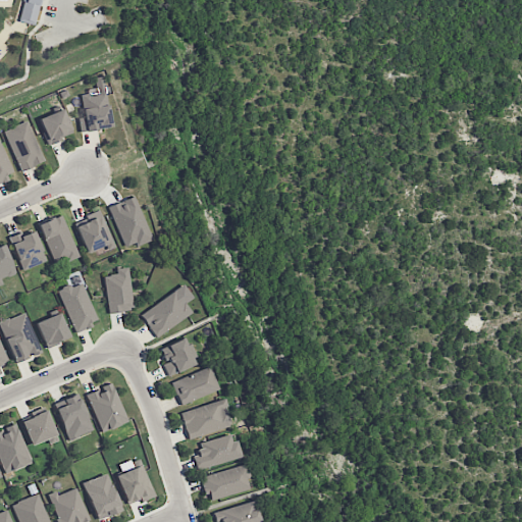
[(23,0),(18,21),(34,25),(40,0),(23,0)]
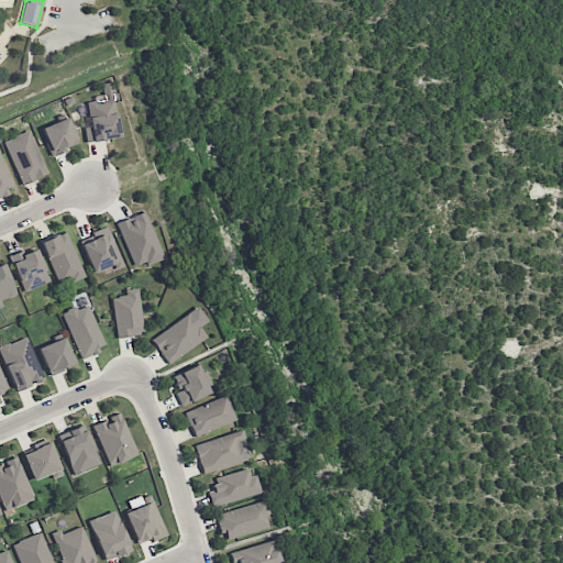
[(119,138),(112,81),(101,84),(102,97),(86,99),(90,128),(85,128),(86,141),(119,138)]
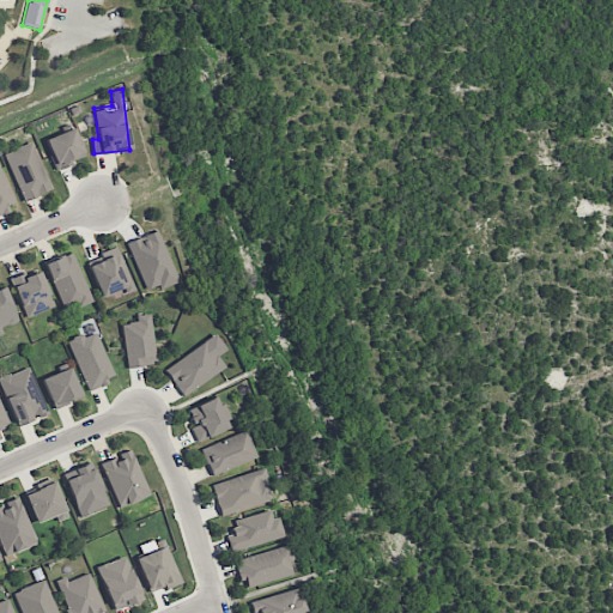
[(56,167),(83,158),(74,128),(47,137),(56,167)]
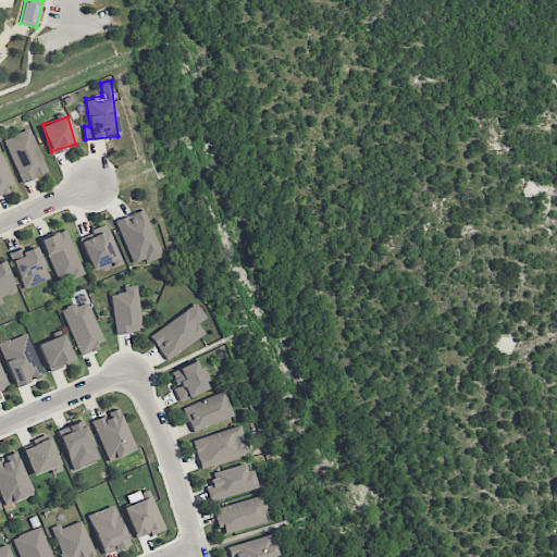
[(22,183),(47,172),(28,128),(3,139),(22,183)]
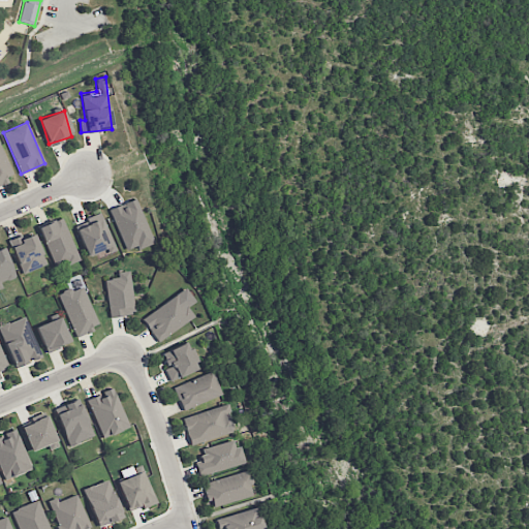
[(0,183),(14,178),(0,144),(0,183)]
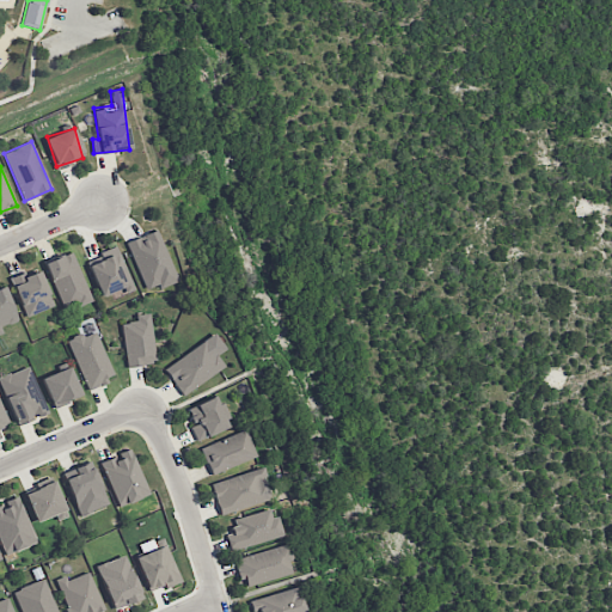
[(178,281),(157,230),(126,243),(146,289),(158,285),(159,288),(178,281)]
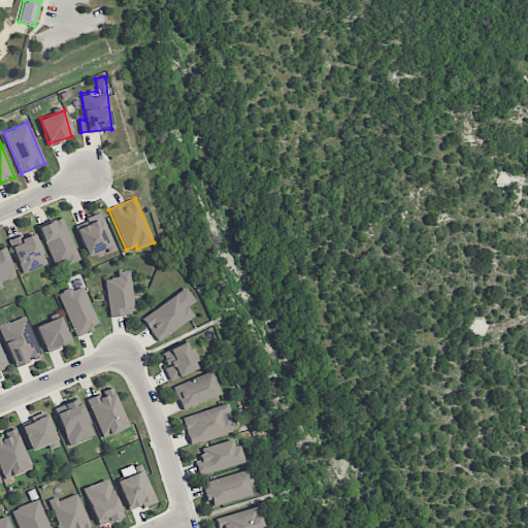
[(106,254),(116,251),(100,213),(74,223),(87,256),(104,250),(106,254)]
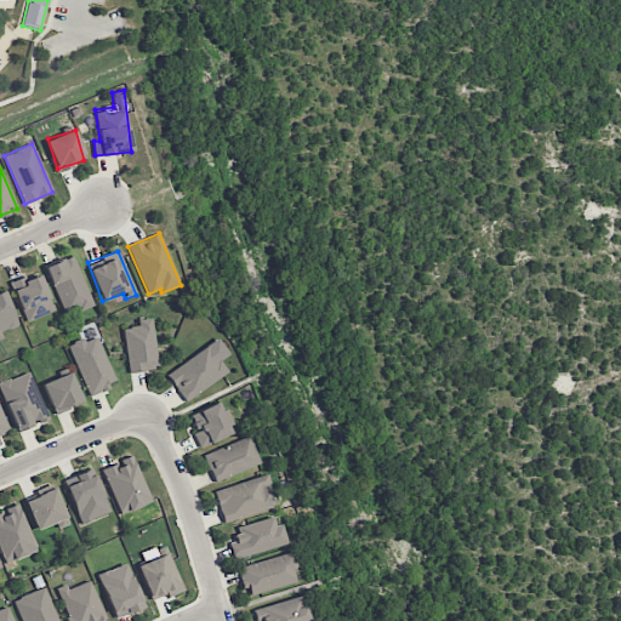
[(46,265),(63,315),(91,306),(74,255),(46,265)]
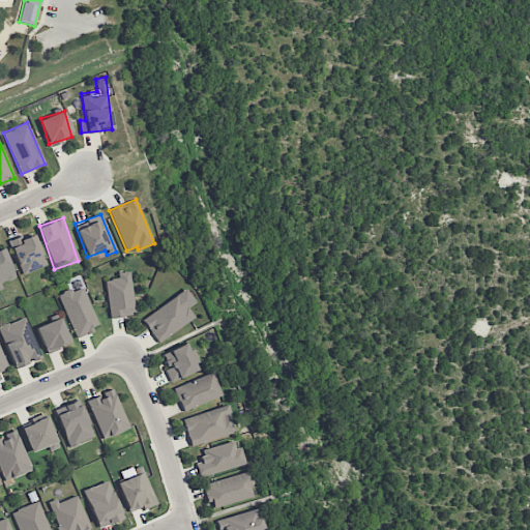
[(46,265),(33,232),(9,241),(22,274),(46,265)]
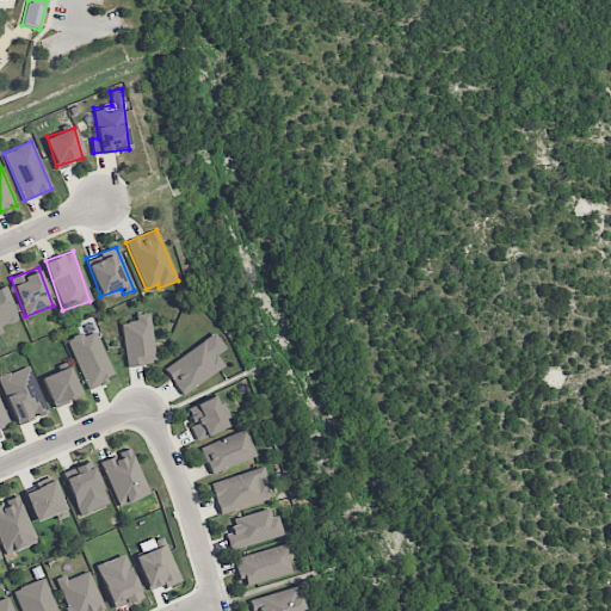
[(4,285),(0,287),(0,333),(4,333),(0,326),(17,320),(4,285)]
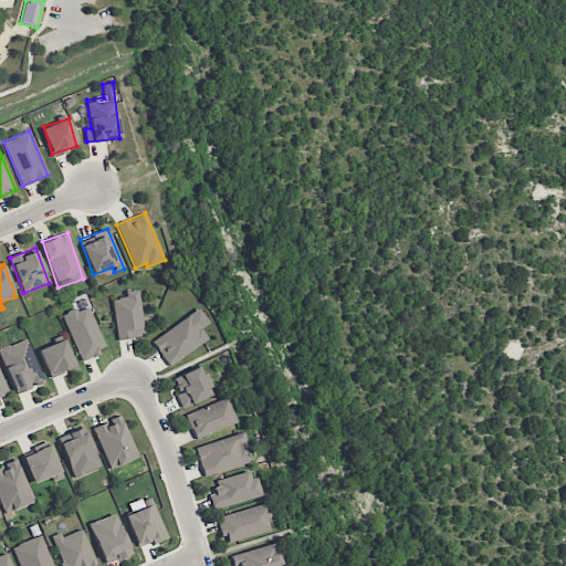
[(113,299),(116,338),(143,336),(138,290),(125,291),(125,297),(113,299)]
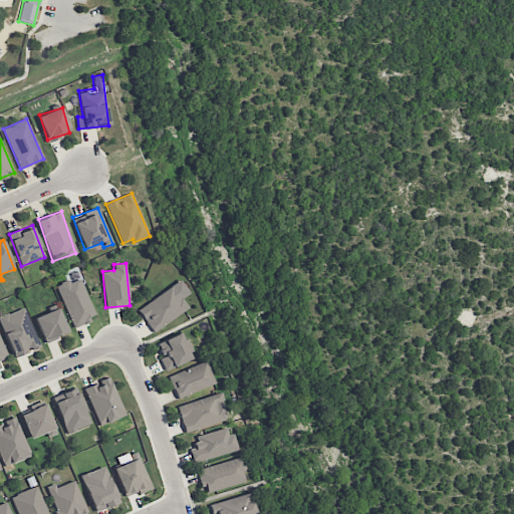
[(95,317),(80,277),(57,285),(72,326),(95,317)]
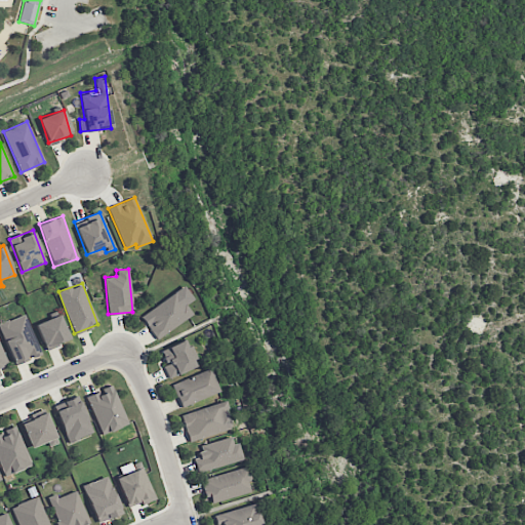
[(193,317),(186,305),(193,300),(186,287),(140,314),(155,338),(193,317)]
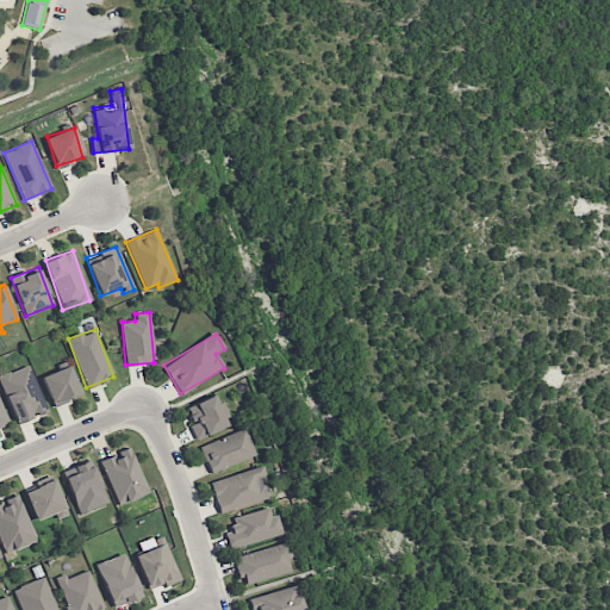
[(0,375),(0,380),(17,423),(47,410),(29,365),(0,375)]
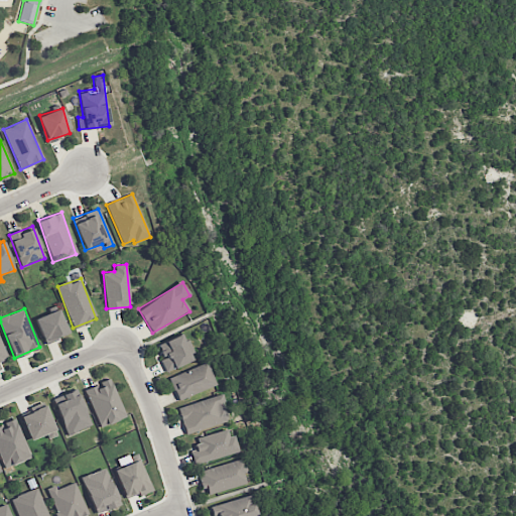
[(43,342),(68,335),(59,309),(35,316),(43,342)]
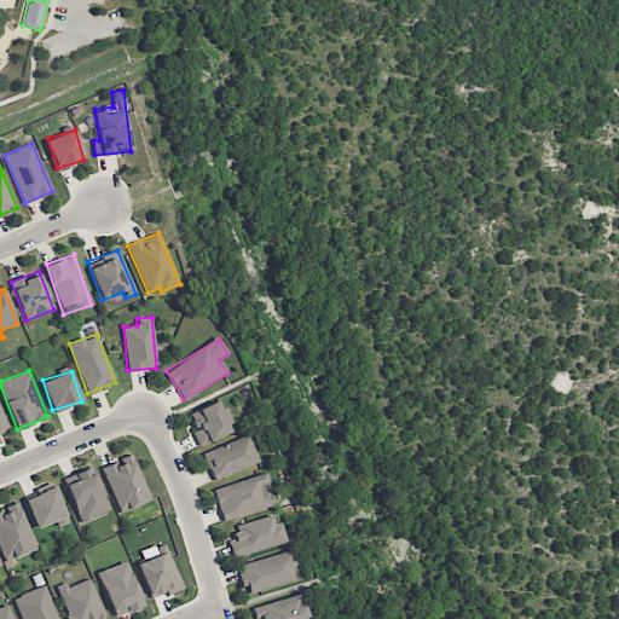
[(230,432),(224,417),(215,400),(190,414),(197,429),(192,432),(200,446),(230,432)]
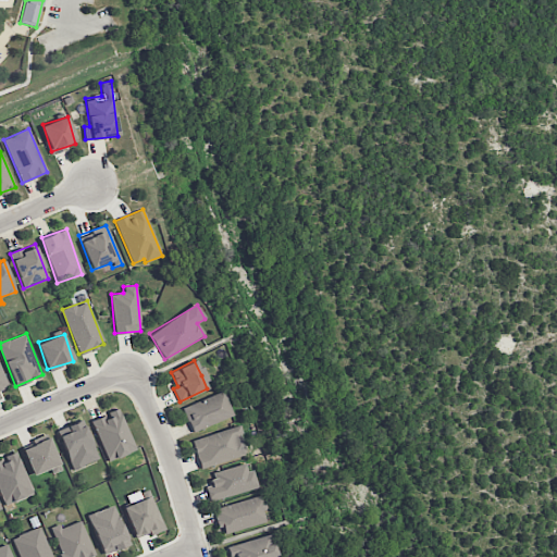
[(0,398),(1,398),(0,395),(0,388),(9,386),(0,366),(0,398)]
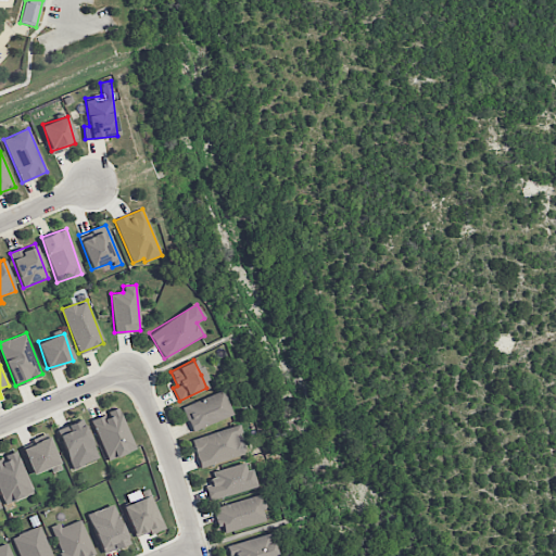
[(232,417),(224,391),(182,404),(190,430),(232,417)]
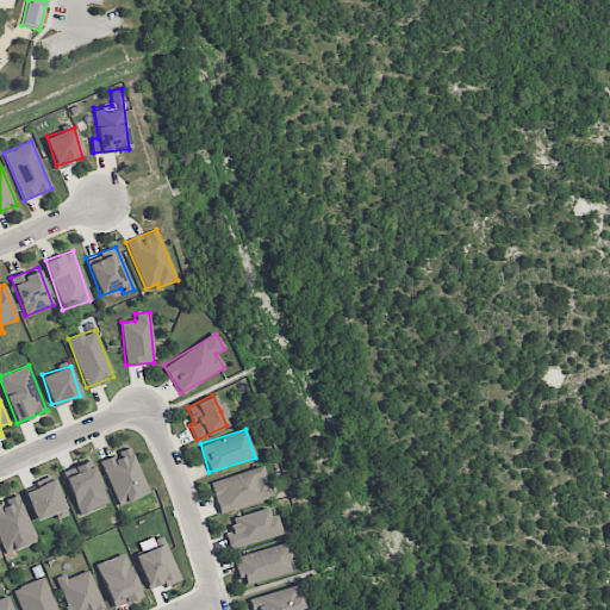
[(148,493),(130,448),(99,460),(117,505),(148,493)]
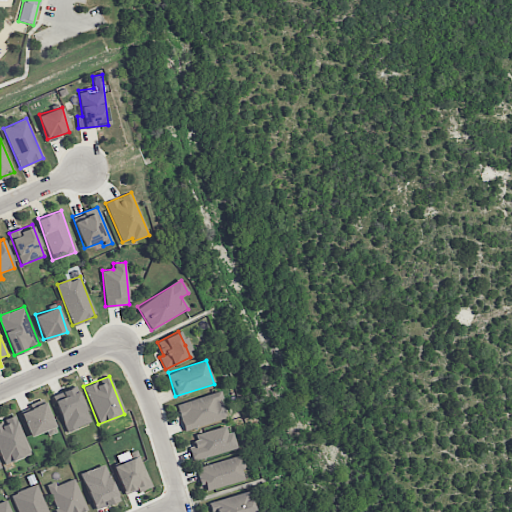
[(66,431),(90,422),(76,386),(52,395),(66,431)]
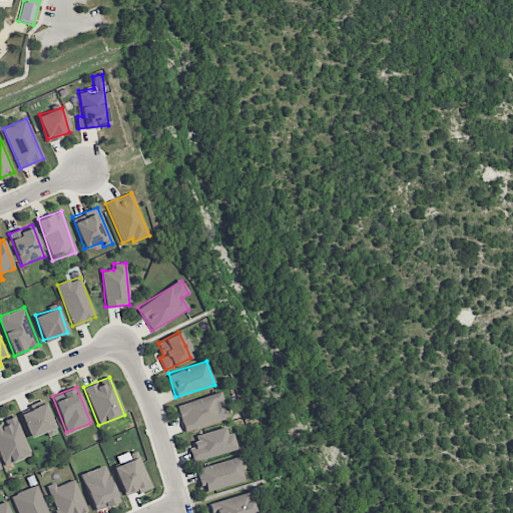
[(225,419),(220,400),(223,399),(220,392),(176,405),(184,431),(225,419)]
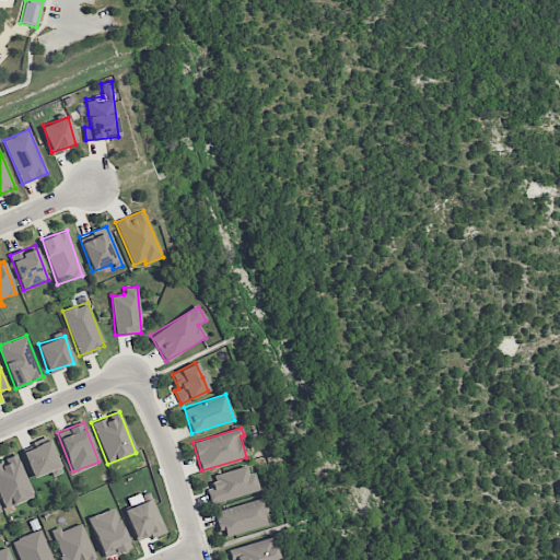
[(22,450),(33,477),(49,470),(51,475),(60,471),(48,439),(22,450)]
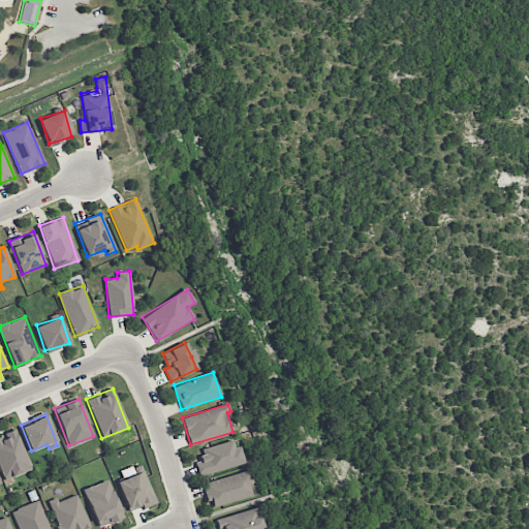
[(31,468),(14,429),(0,435),(0,468),(4,479),(31,468)]
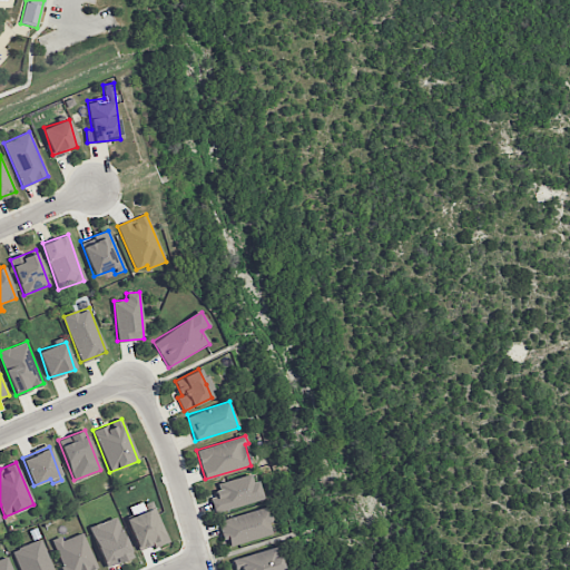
[(262,499),(254,472),(215,483),(218,495),(210,498),(215,513),(262,499)]
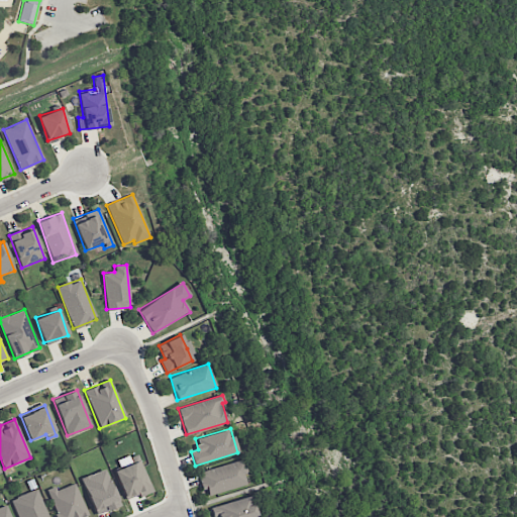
[(152,490),(137,453),(124,459),(127,466),(113,471),(126,501),(152,490)]
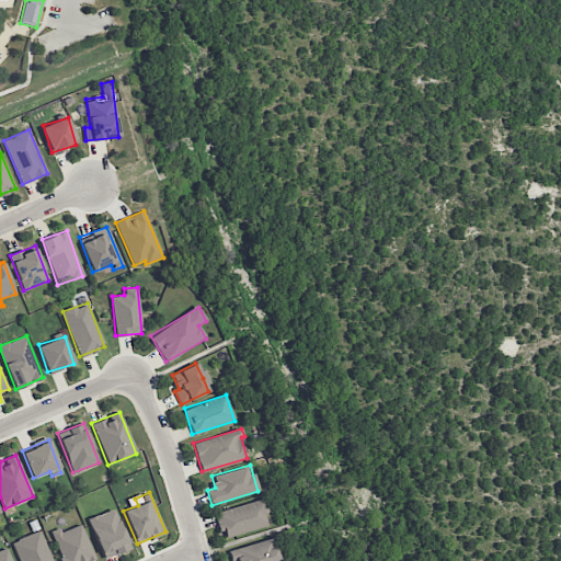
[(226,537),(266,526),(263,513),(266,512),(263,499),(214,512),(219,531),(224,530),(226,537)]
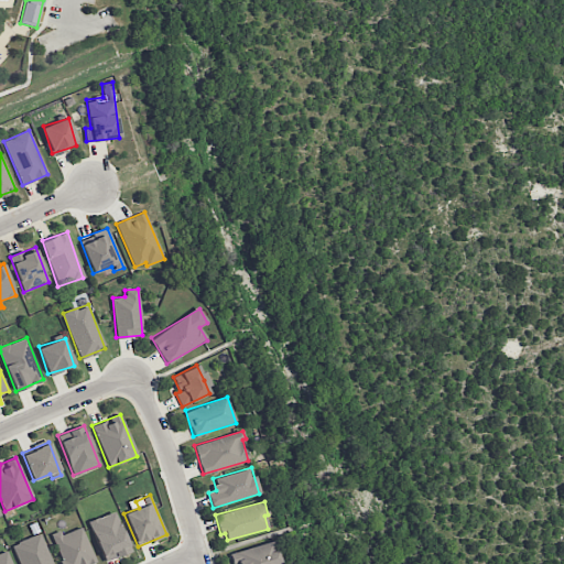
[(88,521),(104,562),(130,551),(115,511),(88,521)]
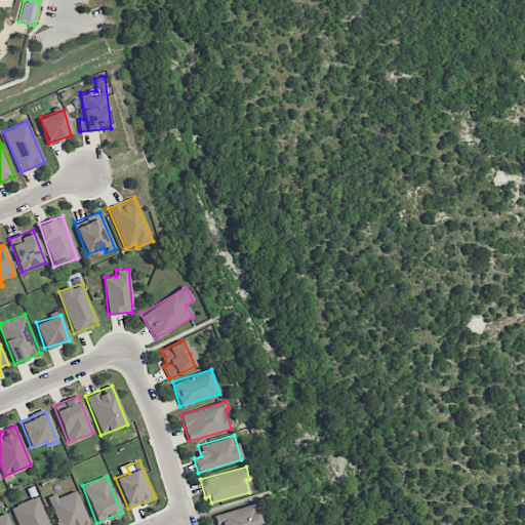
[(48,500),(58,524),(84,524),(89,523),(75,489),(48,500)]
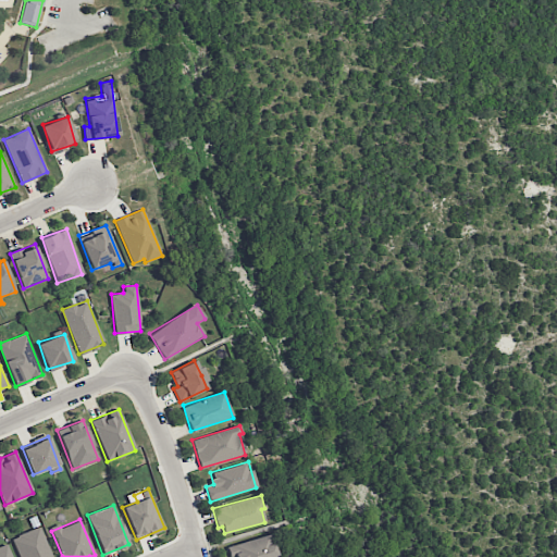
[(51,556),(39,527),(12,537),(19,556),(51,556)]
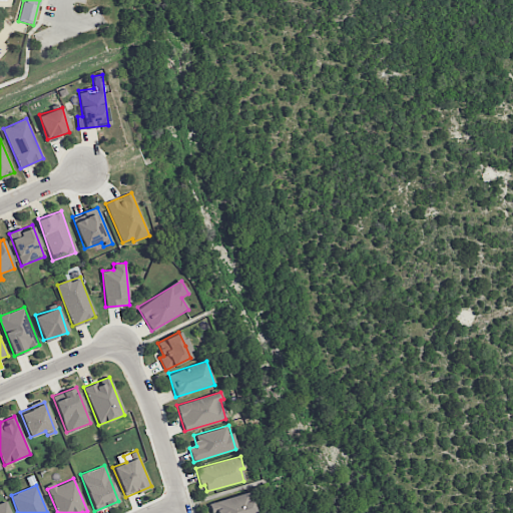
[(211,512),(254,512),(248,492),(209,503),(211,512)]
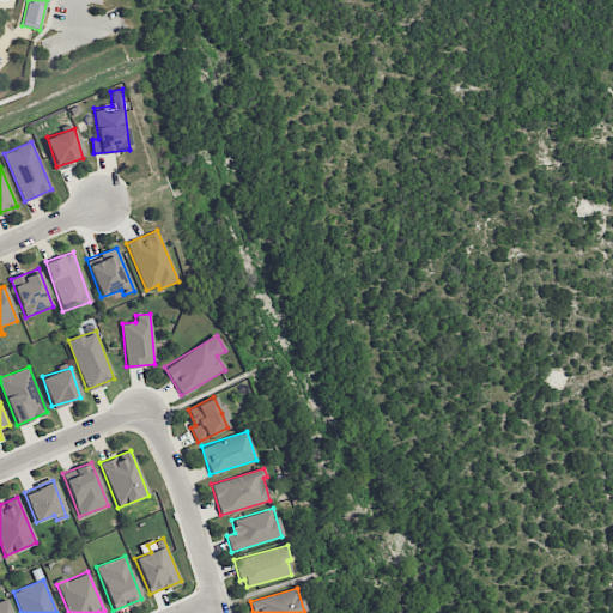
[(0,601),(0,612),(13,612),(8,599),(0,601)]
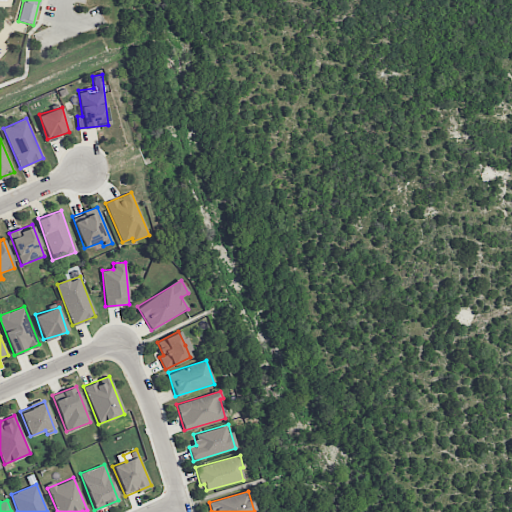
All buildings are outlined.
